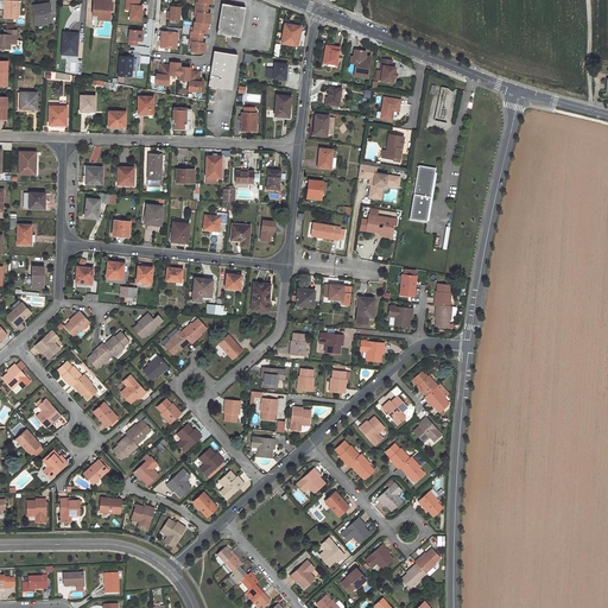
[(5,12),(5,18),(18,18),(19,1),(6,0),(6,8),(5,8),(5,12)]
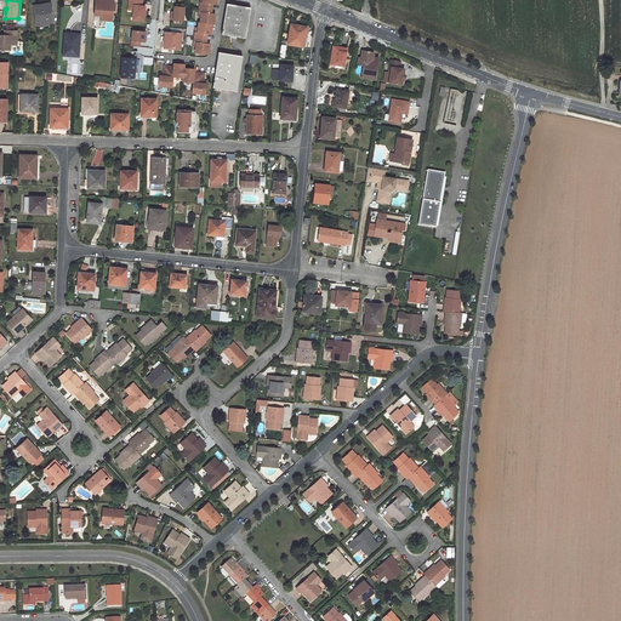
[(95,0),(95,16),(102,16),(101,20),(113,21),(113,11),(115,11),(115,3),(114,3),(113,0),(95,0)]
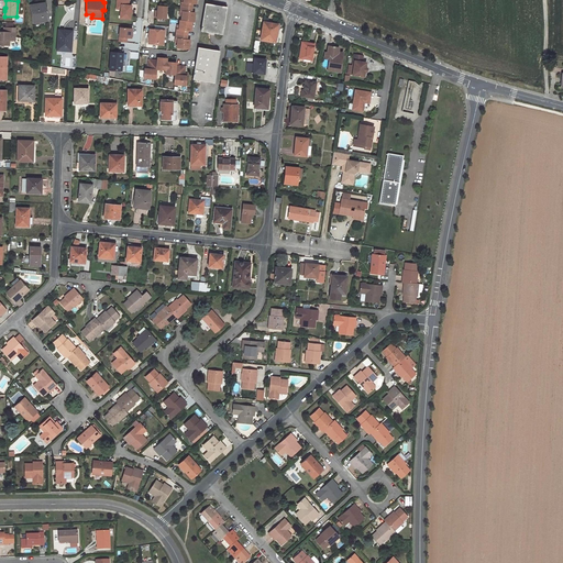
[(129,0),(117,0),(117,4),(120,4),(120,9),(121,9),(121,18),(131,19),(132,6),(129,6),(129,0)]
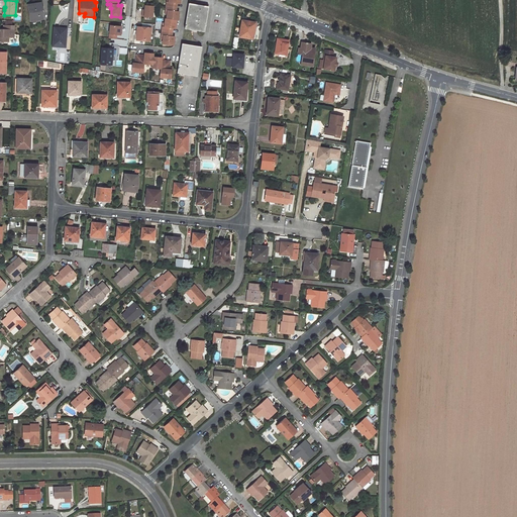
[(41,3),(28,5),(31,20),(43,19),(41,3)]
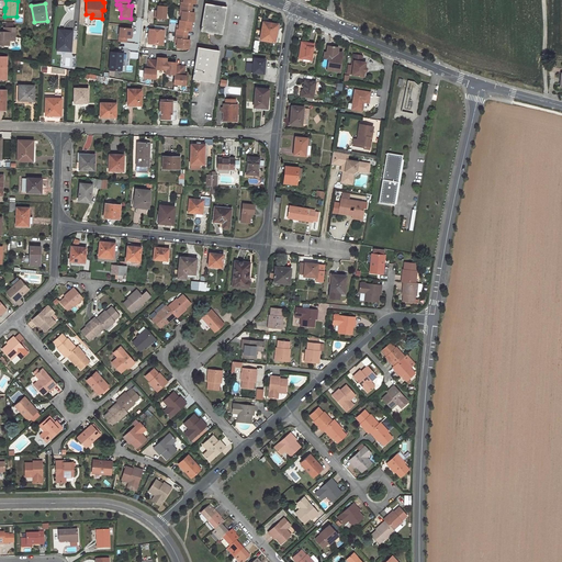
[(205,3),(201,31),(222,34),(227,7),(217,6),(205,3)]
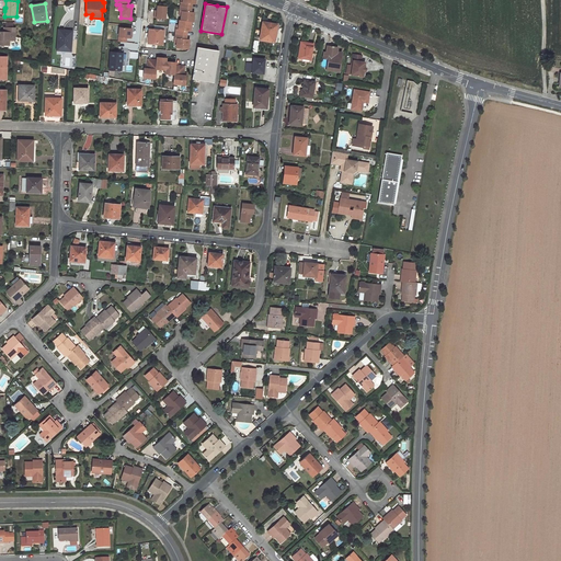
[(165,19),(167,6),(158,6),(157,18),(165,19)]
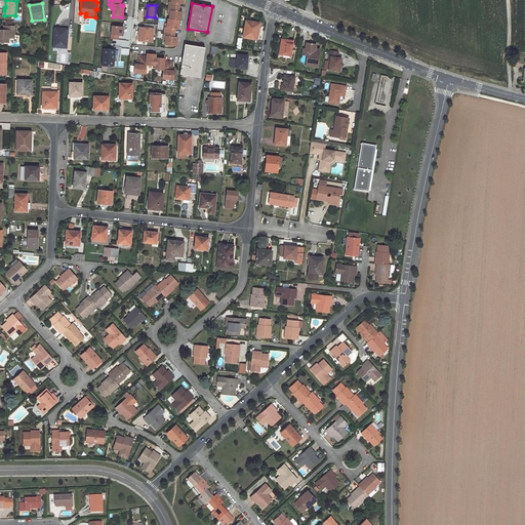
[(178,7),(168,6),(168,10),(170,10),(170,14),(169,18),(179,19),(180,21),(182,15),(182,11),(178,11),(178,7)]
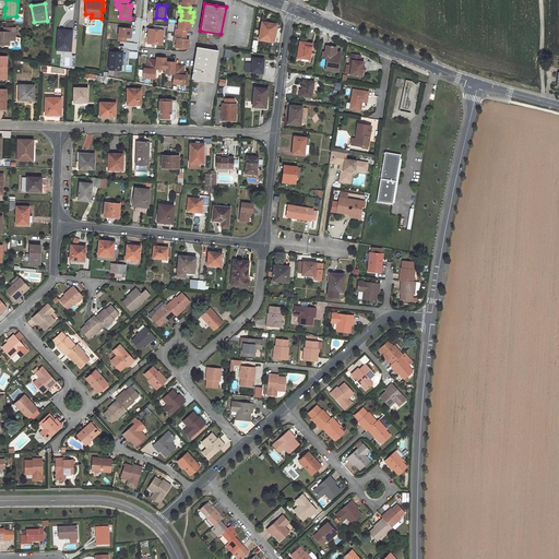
[(180,20),(179,20),(178,25),(178,28),(187,30),(190,31),(190,27),(191,21),(180,20)]
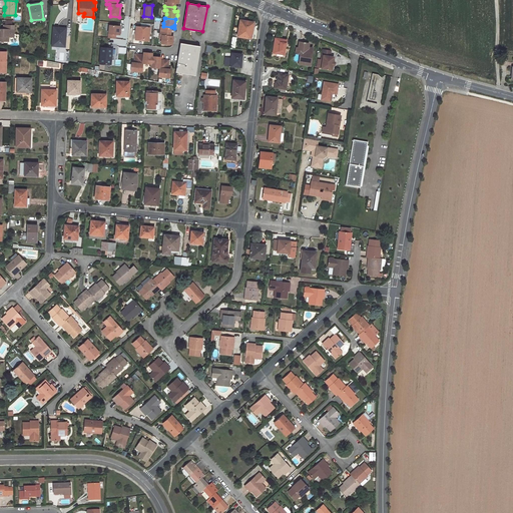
[(240,20),(237,36),(250,38),(252,31),(253,22),(240,20)]
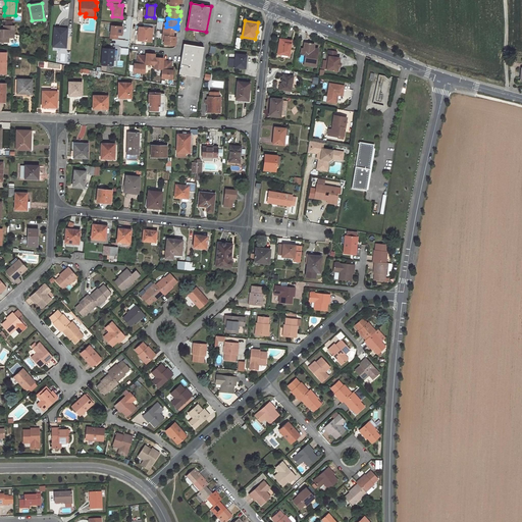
[(0,41),(9,42),(9,37),(14,38),(14,25),(4,25),(4,30),(0,29),(0,41)]
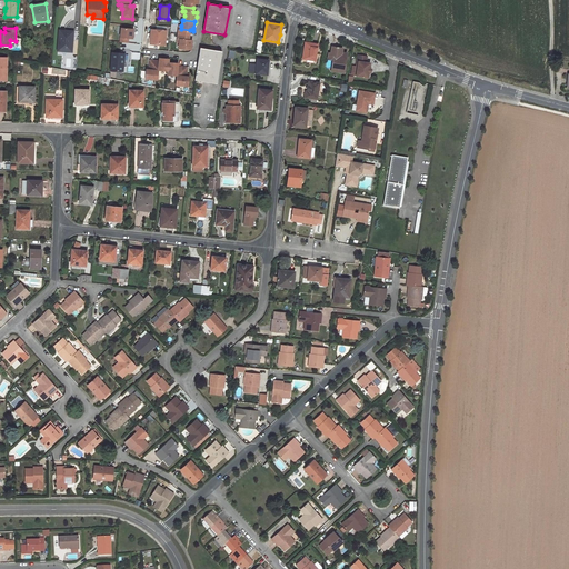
[(132,38),(133,29),(121,28),(120,41),(128,42),(129,38),(132,38)]
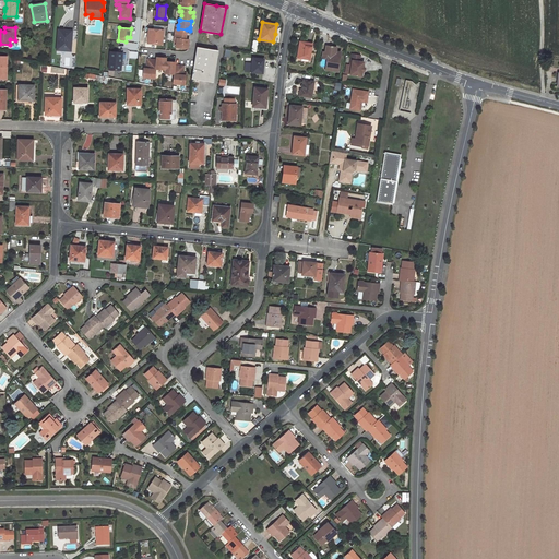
[(164,31),(151,28),(150,33),(149,33),(149,38),(147,42),(163,44),(164,31)]
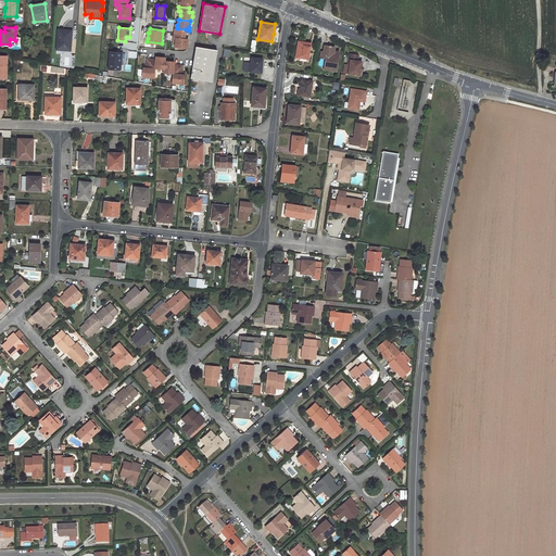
[(174,38),(176,38),(176,42),(175,47),(187,48),(188,45),(188,39),(185,38),(186,34),(186,29),(177,28),(175,28),(175,33),(174,38)]
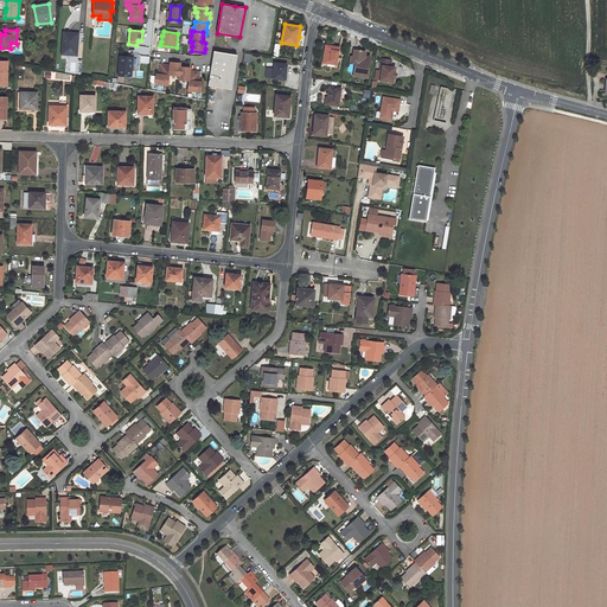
[(63,32),(62,53),(77,55),(78,33),(71,32),(63,32)]
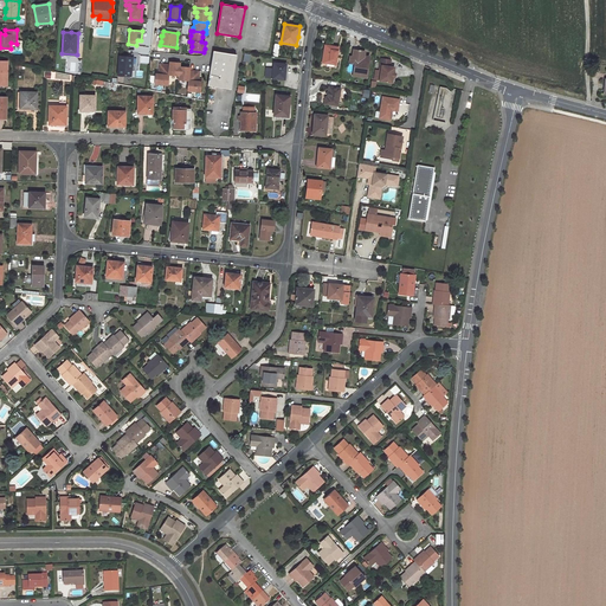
[(324,53),(323,63),(336,65),(339,47),(326,45),(324,53)]
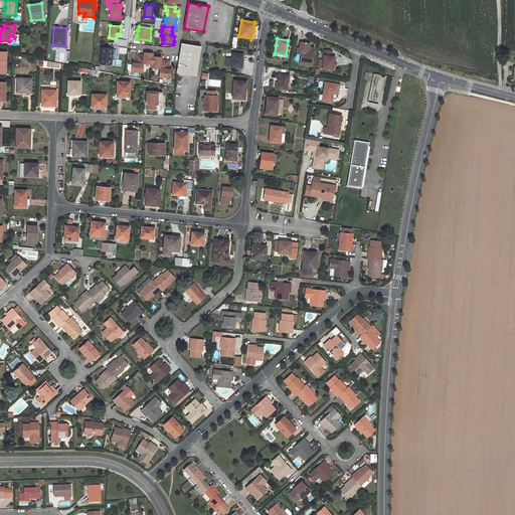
[(302,54),(301,64),(311,65),(314,48),(310,47),(310,44),(301,42),(300,48),(303,48),(302,54)]
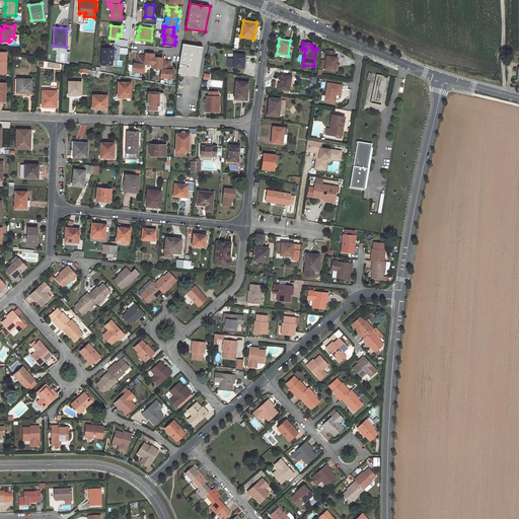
[(179,62),(178,73),(198,76),(203,47),(182,44),(179,62)]
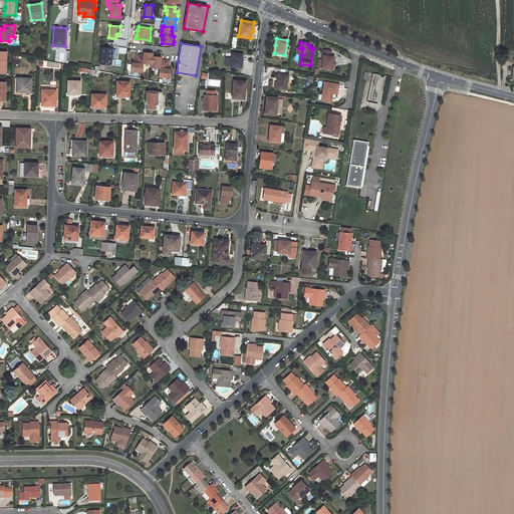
[(101,47),(100,63),(111,64),(112,48),(101,47)]
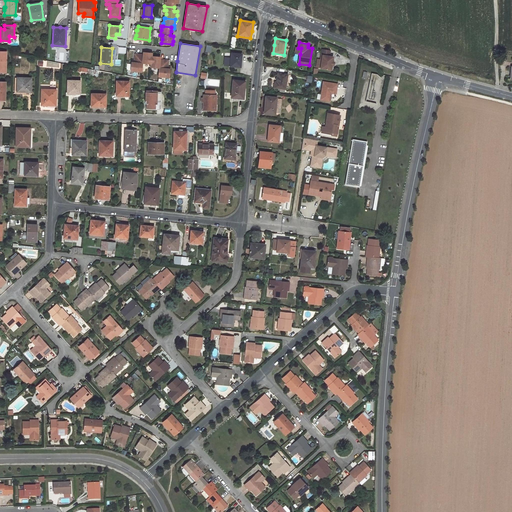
[(321,69),(331,71),(332,66),(332,63),(333,63),(333,57),(330,57),(330,51),(323,50),(322,56),(323,56),(321,69)]
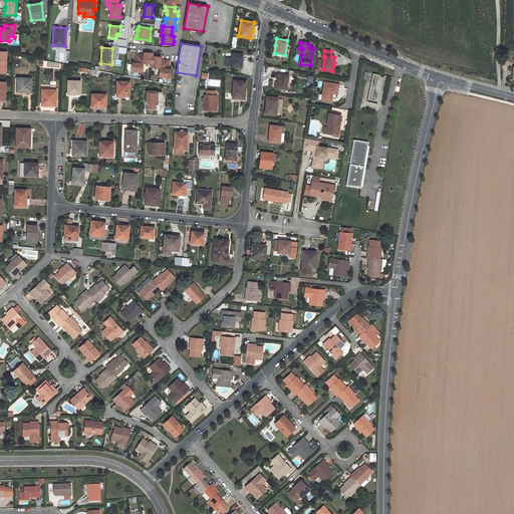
[(144,63),(152,64),(153,56),(153,53),(149,52),(145,52),(144,55),(140,54),(139,62),(144,63)]
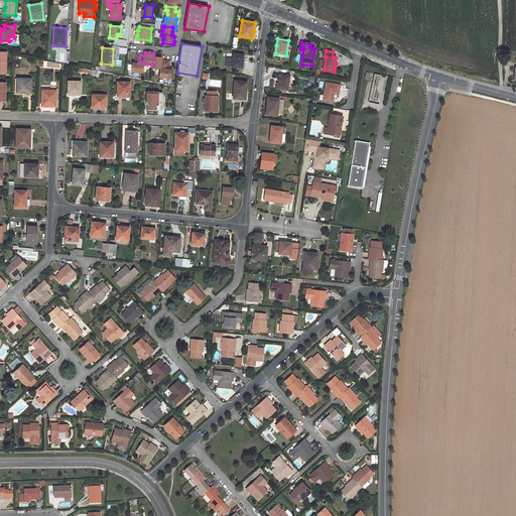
[(234,53),(232,67),(243,68),(243,61),(244,54),(234,53)]
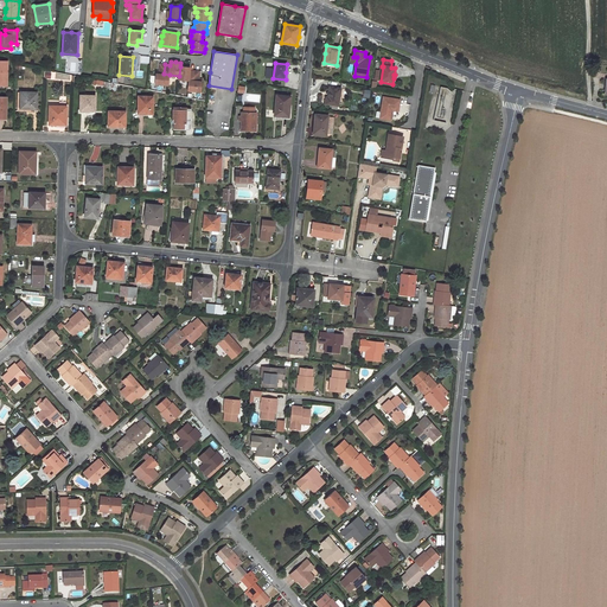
[(164,74),(165,64),(163,64),(160,64),(159,71),(159,74),(157,74),(155,83),(168,84),(170,75),(164,74)]
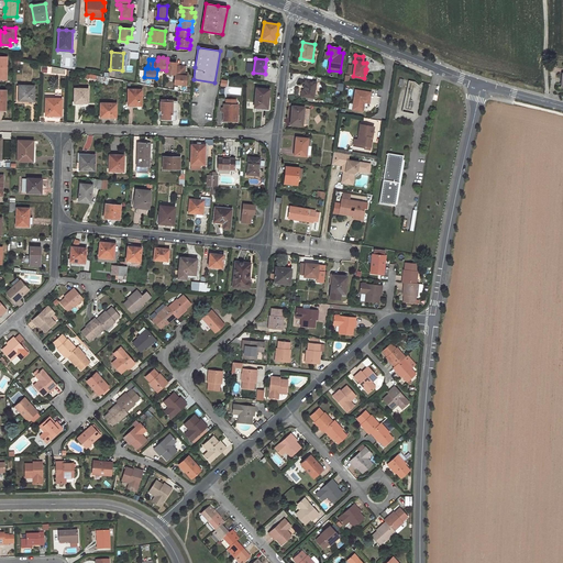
[(172,62),(167,62),(166,70),(166,74),(175,75),(179,75),(180,66),(176,65),(176,63),(172,62)]
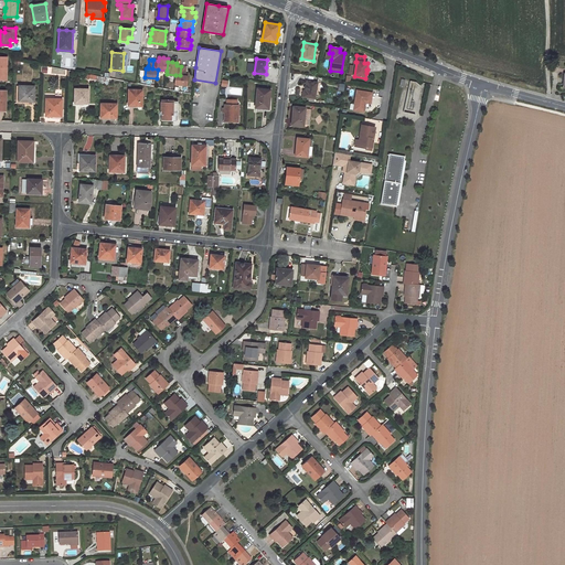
[(174,84),(188,85),(188,76),(185,75),(185,73),(187,66),(184,66),(181,66),(180,75),(176,75),(174,84)]
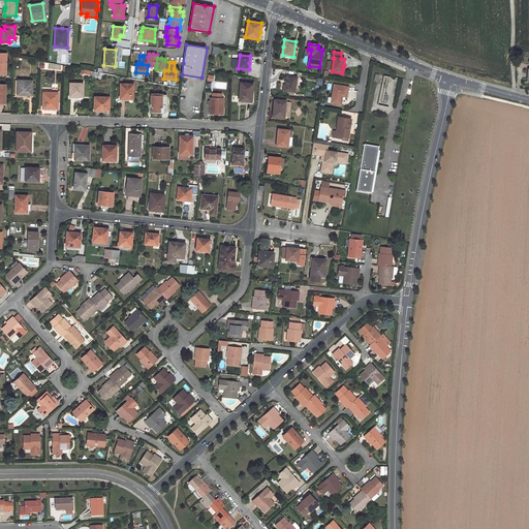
[(284,85),(283,90),(289,92),(289,94),(294,95),(294,92),(298,78),(287,75),(286,85),(284,85)]
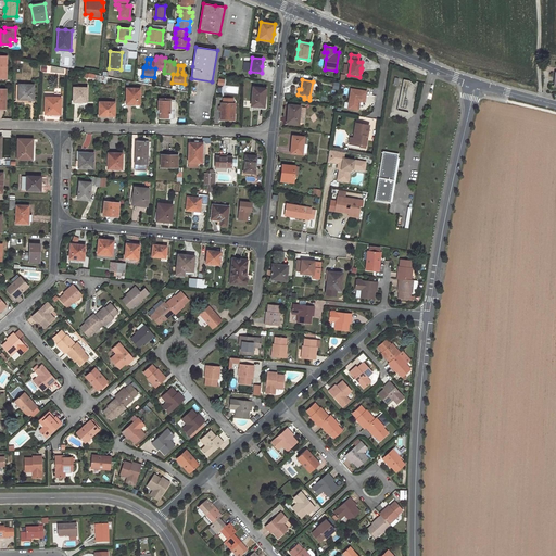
[(20,84),(19,99),(25,99),(34,100),(34,85),(20,84)]
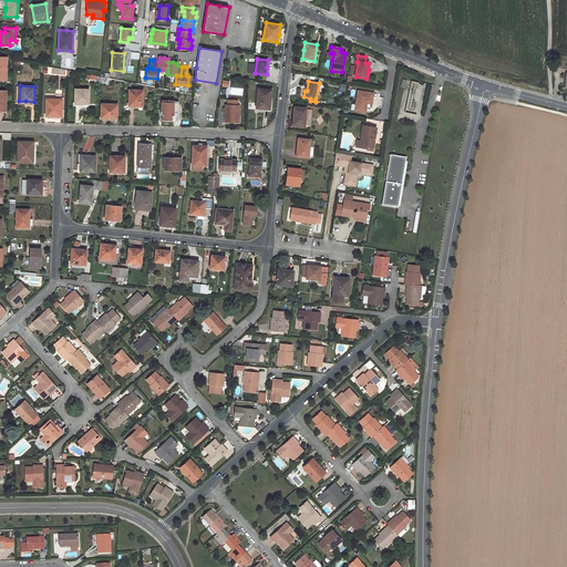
[(75,89),(74,103),(84,103),(89,103),(89,90),(75,89)]
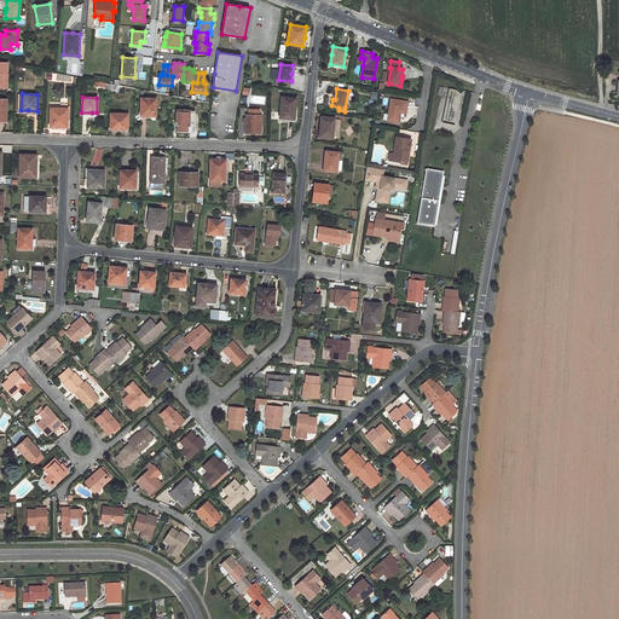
[(282,97),(279,117),(294,119),(295,108),(296,98),(282,97)]
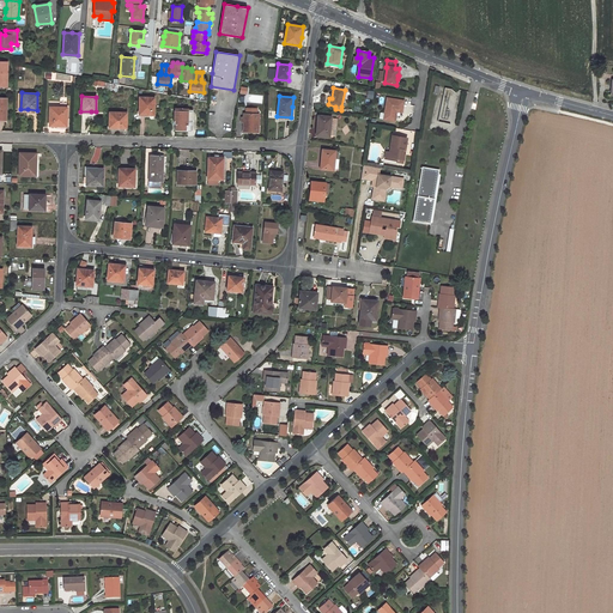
[(140,97),(139,113),(147,113),(147,114),(155,115),(155,97),(140,97)]
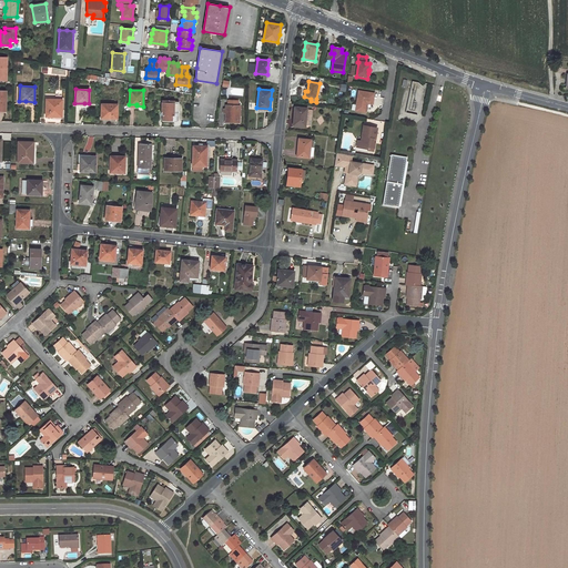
[(356,111),(366,112),(367,105),(367,103),(368,103),(369,103),(369,99),(374,100),(375,93),(359,91),(356,111)]
